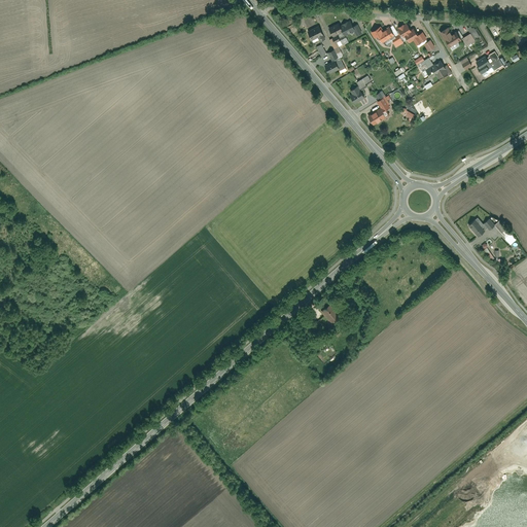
[(358,25),(354,28),(351,23),(342,28),(344,32),(346,37),(356,32),(358,36),(362,34),(358,25)]
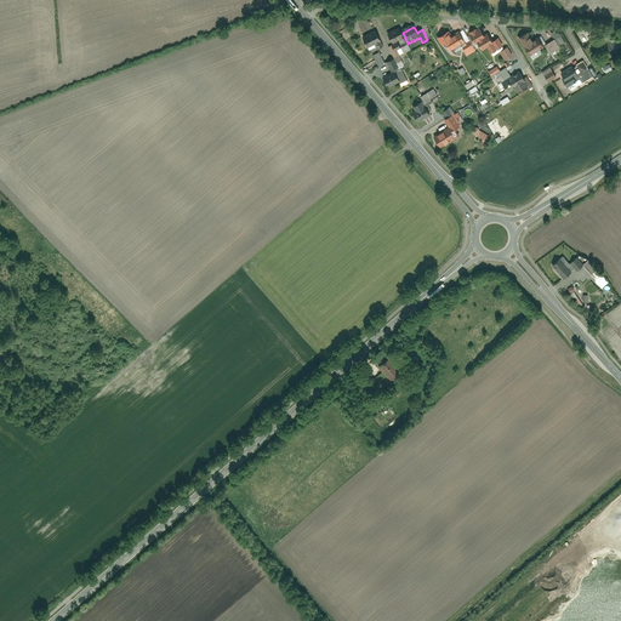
[(388,34),(394,44),(405,38),(403,33),(400,28),(388,34)]
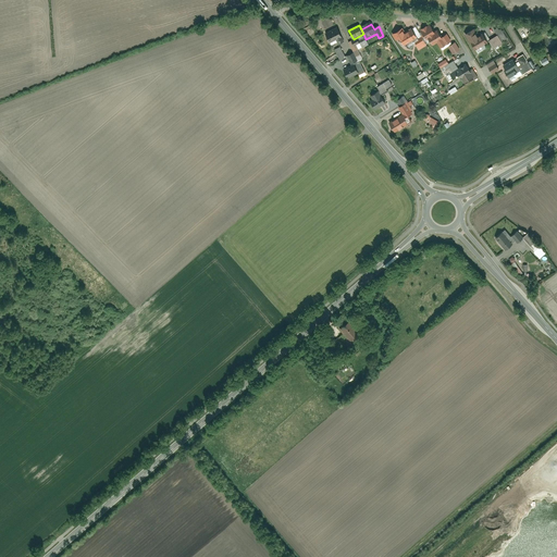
[(433,46),(437,42),(442,49),(452,42),(446,34),(442,37),(437,32),(435,34),(431,25),(421,31),(426,40),(429,39),(433,46)]
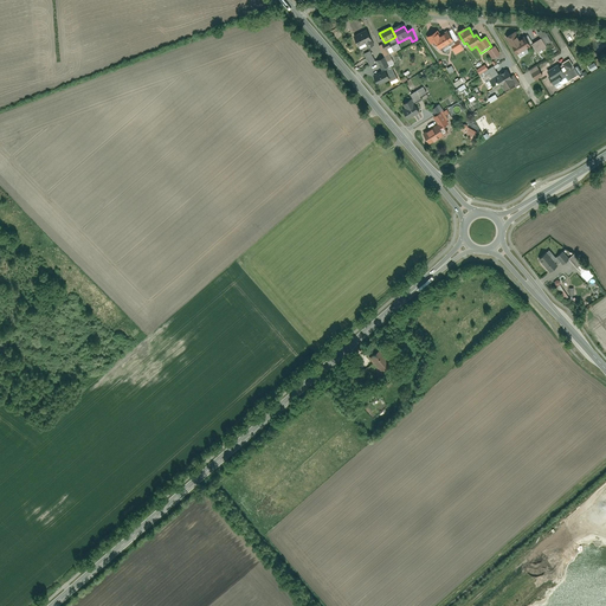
[(355,37),(360,47),(367,44),(369,50),(373,47),(371,43),(373,42),(368,31),(355,37)]
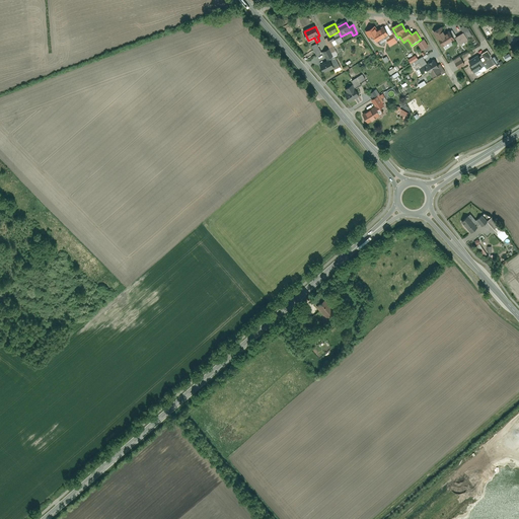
[(463,34),(456,39),(461,47),(469,42),(468,41),(473,38),(467,27),(465,29),(464,26),(460,28),(463,34)]
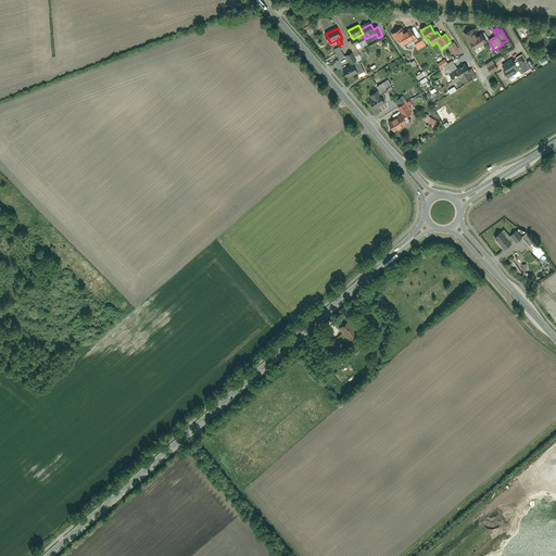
[(399,39),(404,47),(406,45),(408,48),(415,43),(414,40),(417,38),(412,29),(405,34),(403,32),(400,33),(399,32),(392,35),(395,41),(399,39)]
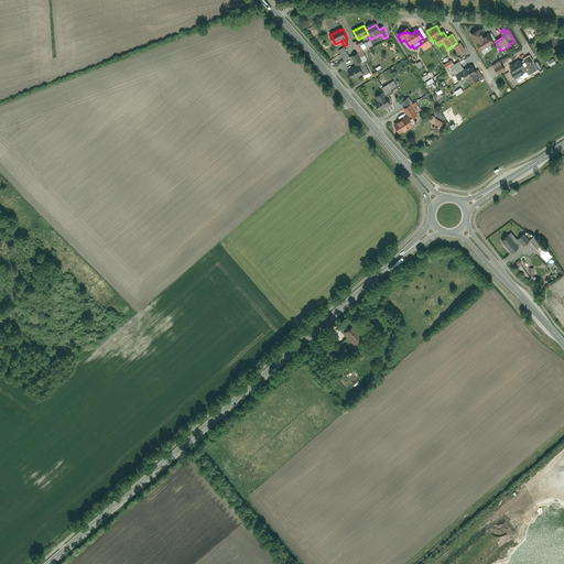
[(483,52),(483,51),(485,55),(494,50),(491,46),(495,43),(489,35),(485,39),(479,30),(470,35),(478,46),(479,46),(483,52)]
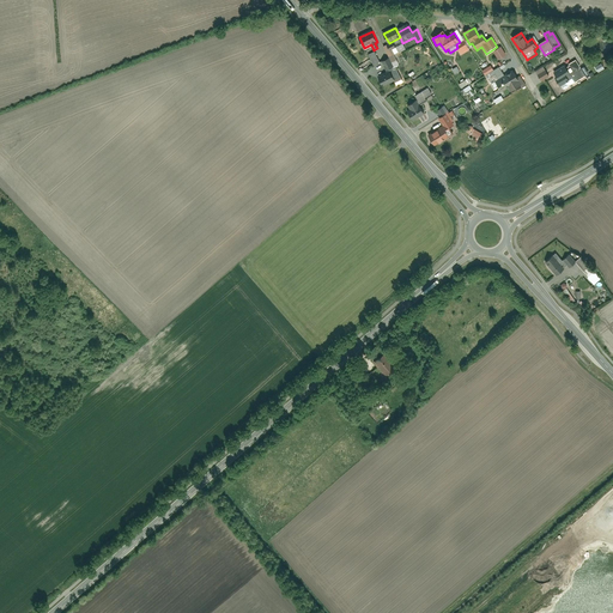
[(456,49),(461,56),(469,50),(465,43),(456,49)]
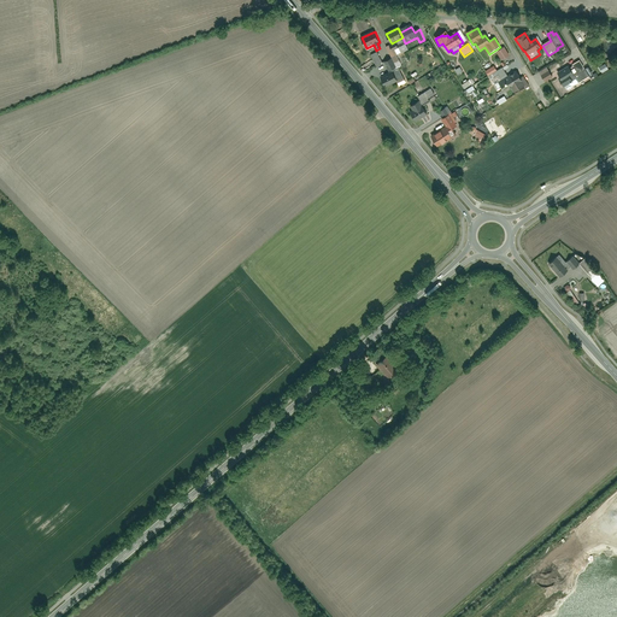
[(406,45),(398,48),(397,46),(392,48),(389,46),(386,47),(391,56),(393,54),(394,57),(409,51),(406,45)]
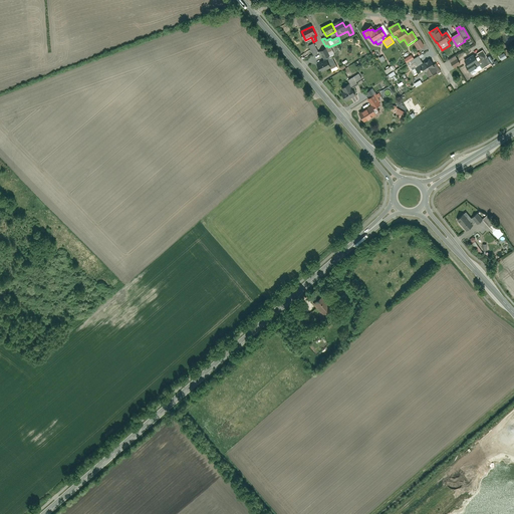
[(421,39),(415,43),(419,50),(426,46),(421,39)]
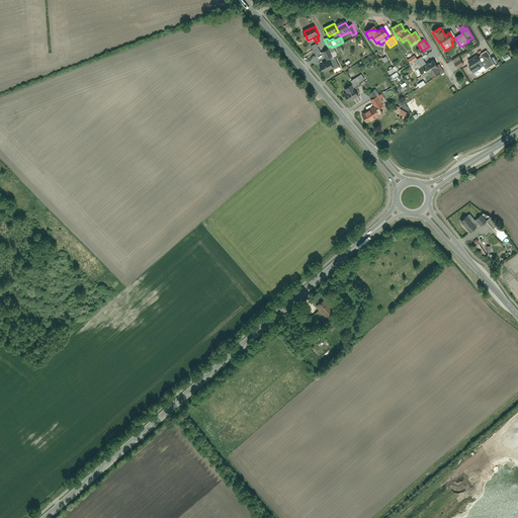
[(323,54),(327,62),(333,59),(329,50),(324,52),(320,44),(314,47),(318,56),(323,54)]
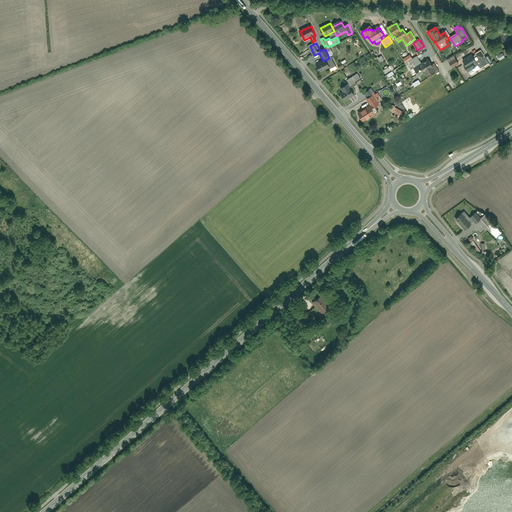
[(472,55),(463,61),(467,67),(465,67),(469,73),(475,68),(477,71),(489,64),(481,51),(473,56),(472,55)]
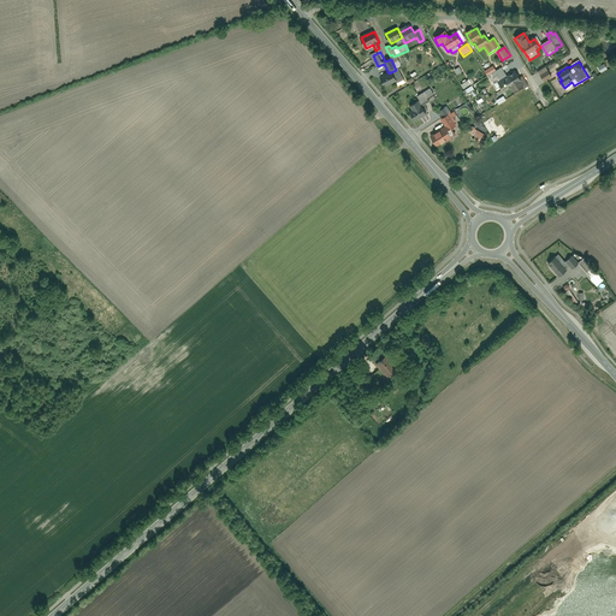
[(485,72),(487,76),(489,76),(497,71),(493,66),(485,72)]
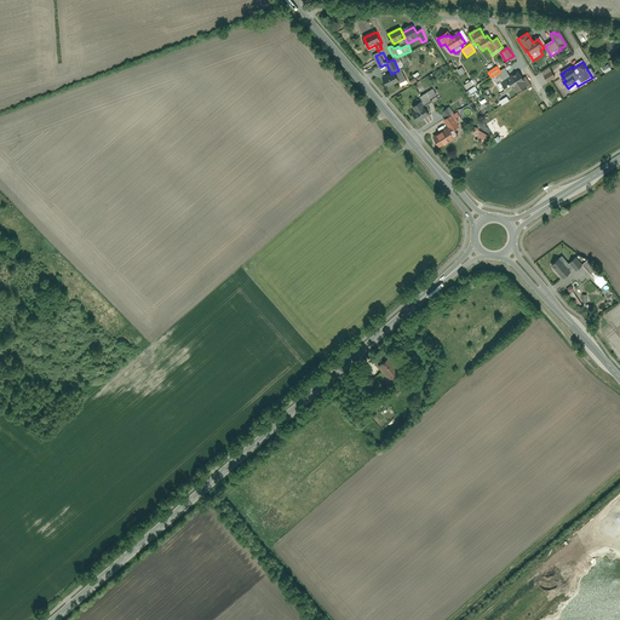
[(492,76),(497,85),(501,81),(510,76),(505,68),(500,72),(492,76)]
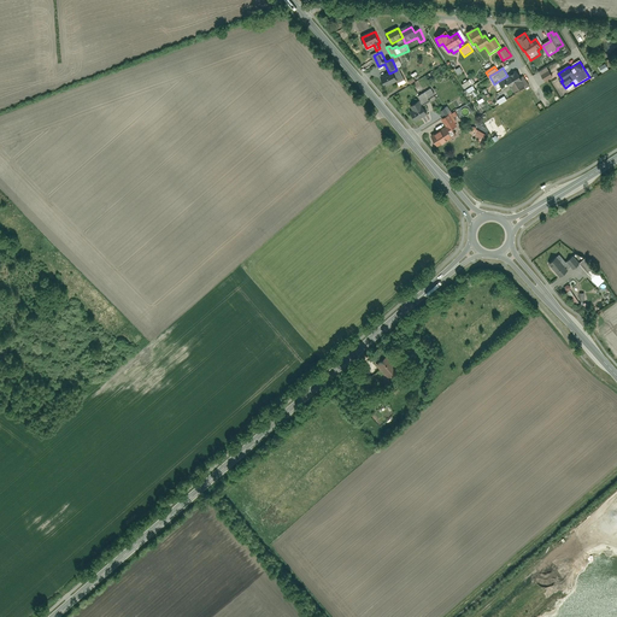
[(540,72),(546,83),(553,78),(547,68),(540,72)]
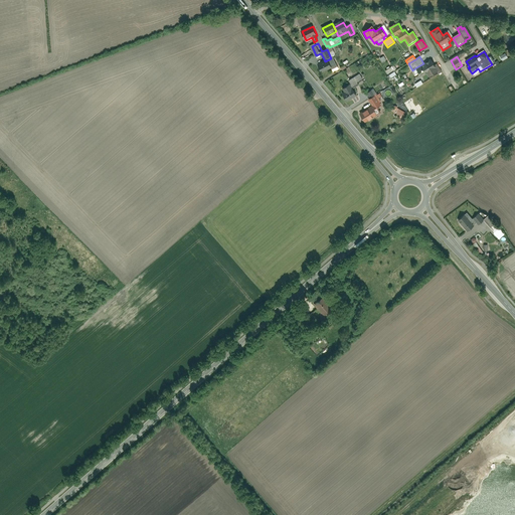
[(319,65),(322,72),(332,68),(334,72),(339,69),(334,58),(319,65)]
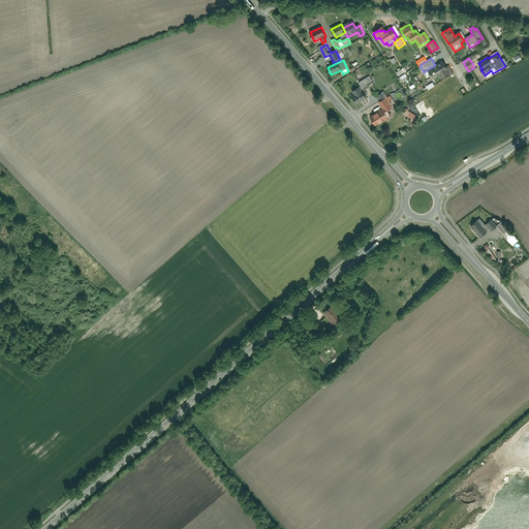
[(439,76),(441,80),(450,74),(442,61),(435,65),(428,69),(434,80),(439,76)]
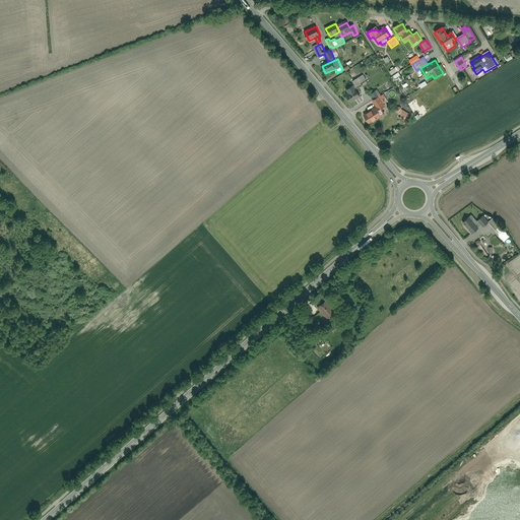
[(389,72),(392,76),(401,70),(398,66),(389,72)]
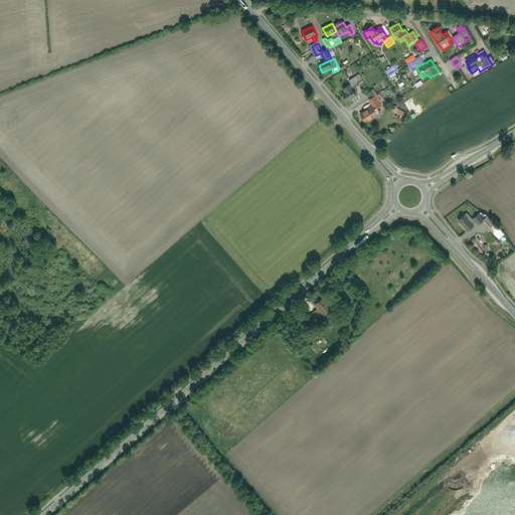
[(359,86),(357,82),(362,78),(360,74),(350,80),(355,88),(359,86)]
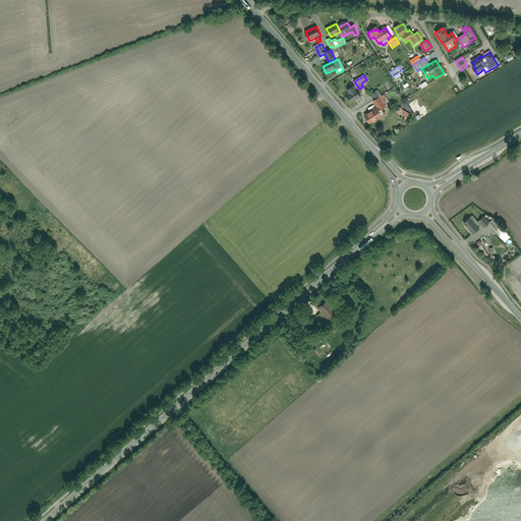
[(347,91),(349,95),(347,96),(352,103),(361,98),(354,85),(347,91)]
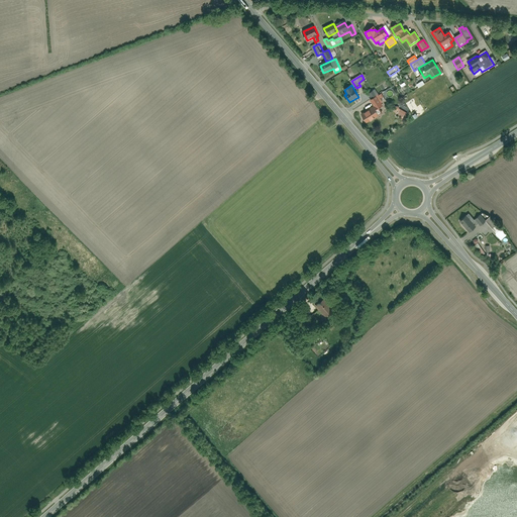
[(374,91),(369,94),(372,99),(378,96),(374,91)]
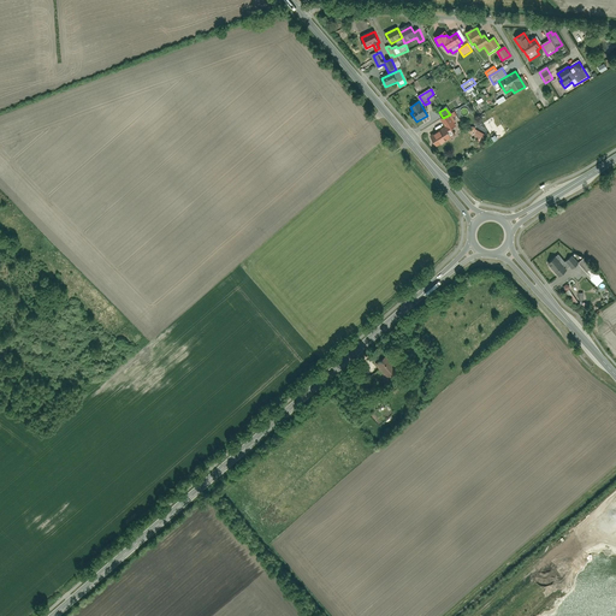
[(443,118),(440,120),(445,128),(431,137),(437,147),(456,136),(452,130),(457,126),(450,114),(443,118)]
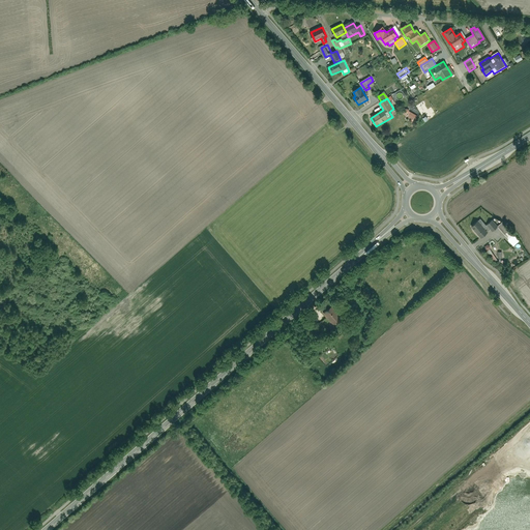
[(410,113),(408,117),(415,121),(417,116),(410,113)]
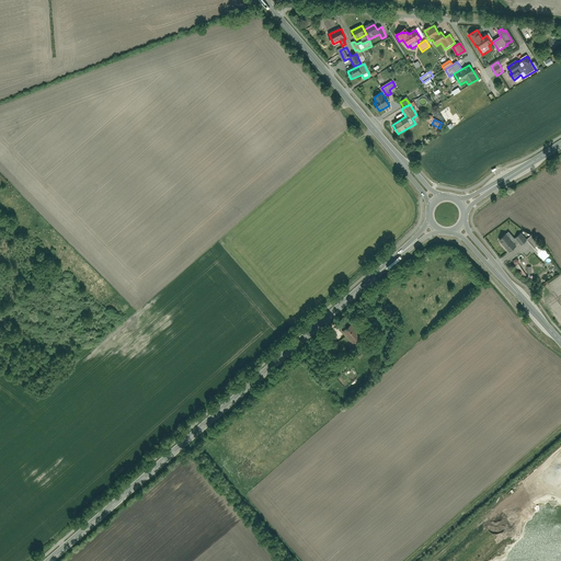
[(508,231),(499,240),(510,252),(519,243),(508,231)]
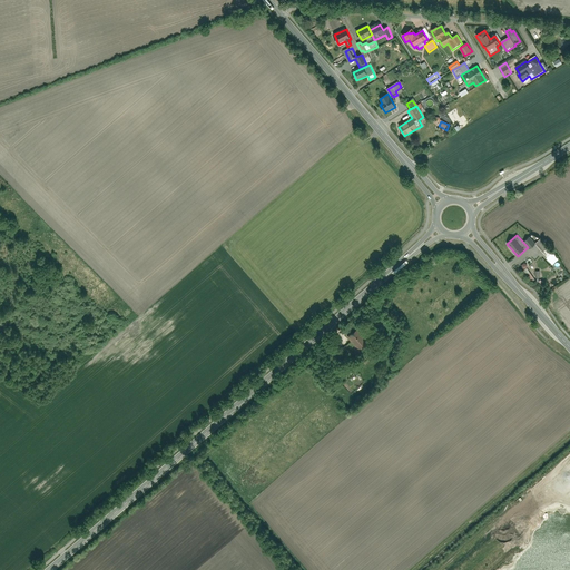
[(536,244),(530,237),(524,242),(530,248),(536,244)]
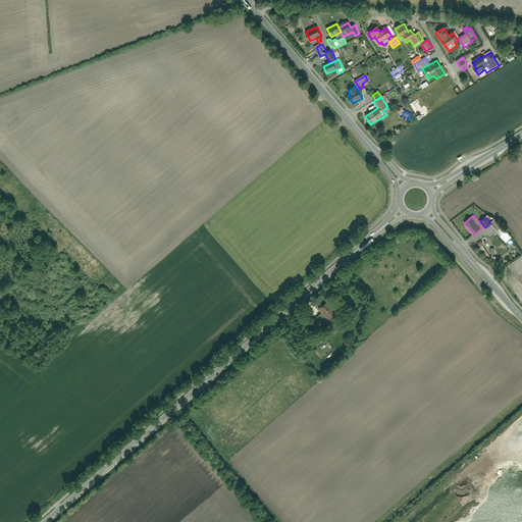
[(497,218),(490,224),(502,236),(508,229),(497,218)]
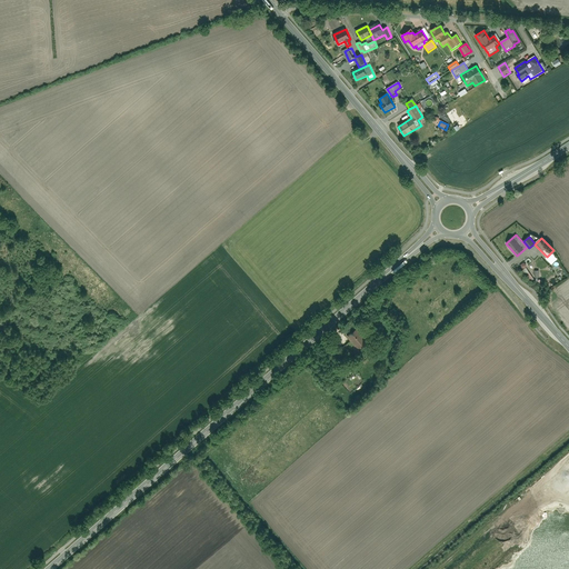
[(346,336),(358,349),(368,340),(357,327),(346,336)]
